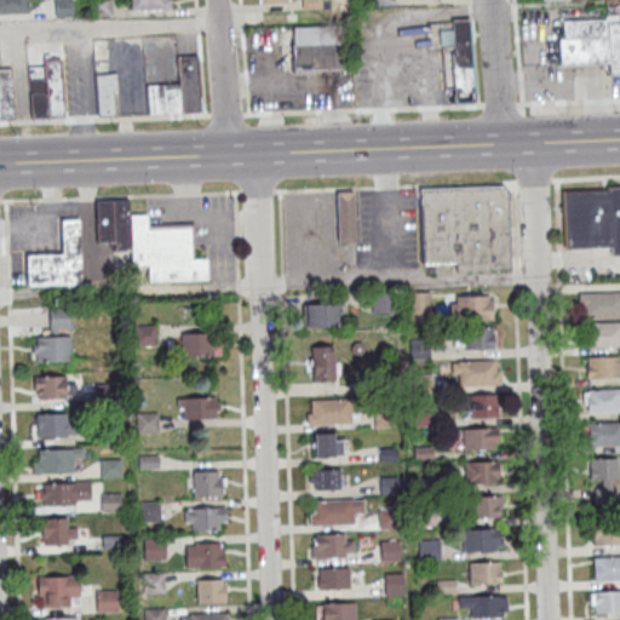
[(0,0),(27,0),(28,11),(0,11),(0,0)]
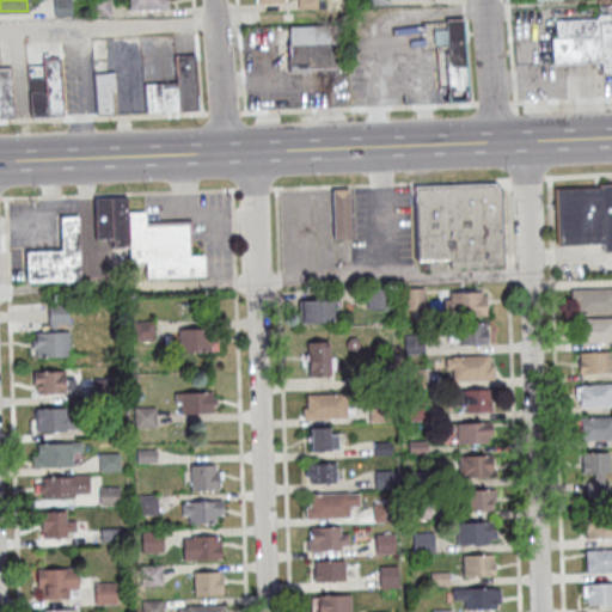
[(54,0),(55,14),(72,14),(71,0),(54,0)]
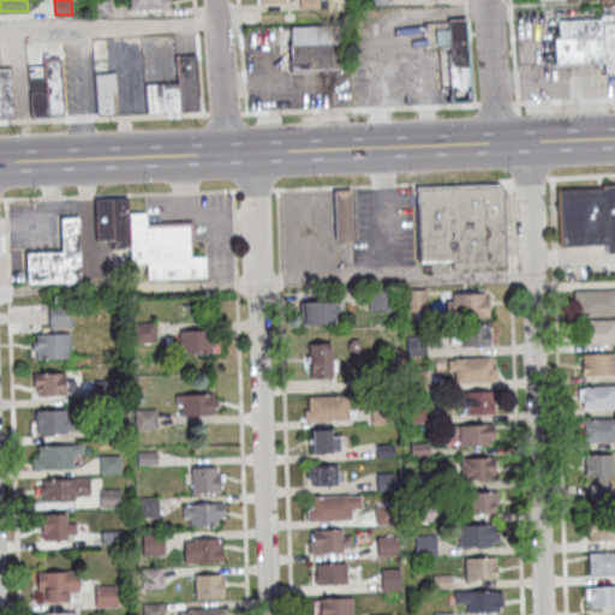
[(90,0),(90,13),(112,13),(111,0),(90,0)]
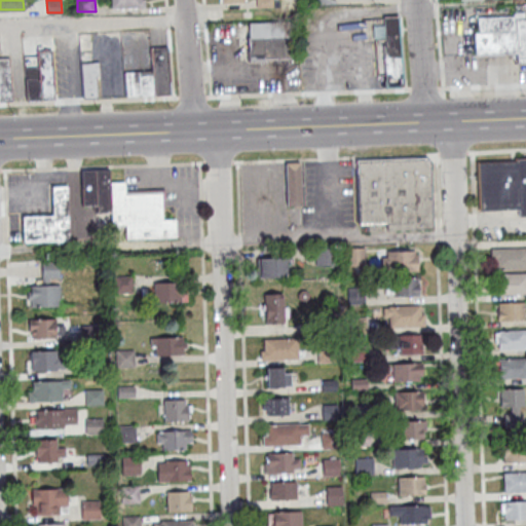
[(110,0),(111,8),(143,8),(143,0),(110,0)]
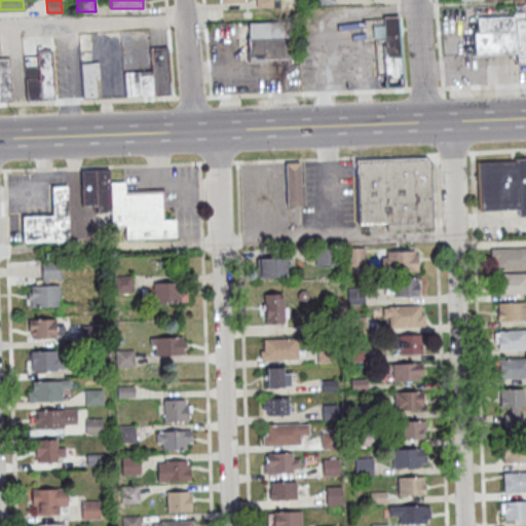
[(477,16),(513,14),(513,11),(524,10),(524,15),(525,14),(525,59),(517,60),(517,50),(475,53),(473,31),(478,31),(477,16)]
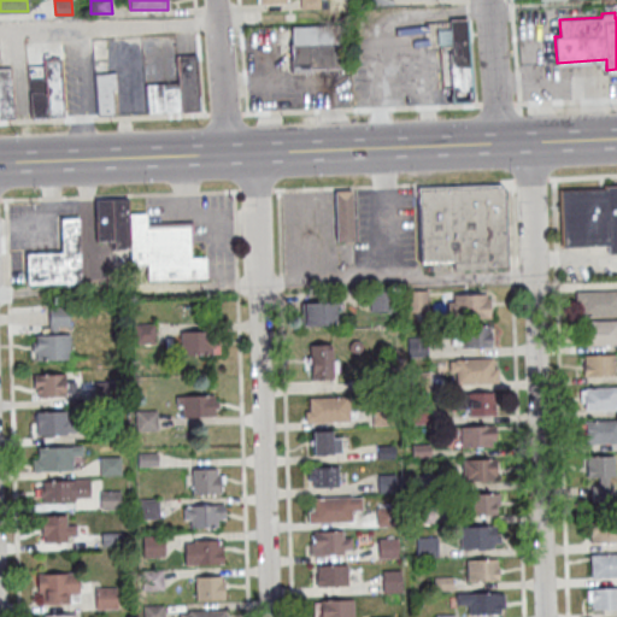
[(451,17),(466,16),(472,99),(453,99),(451,87),(442,88),(439,45),(427,46),(425,21),(451,17)]
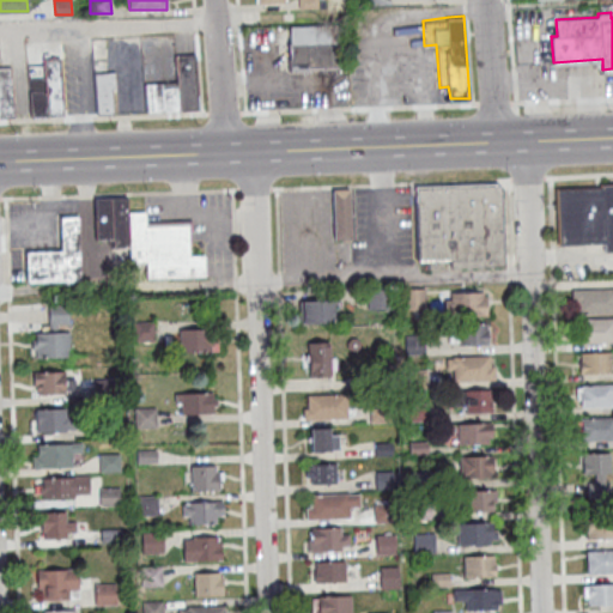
[(289,24),(290,67),(341,65),(339,23),(289,24)]
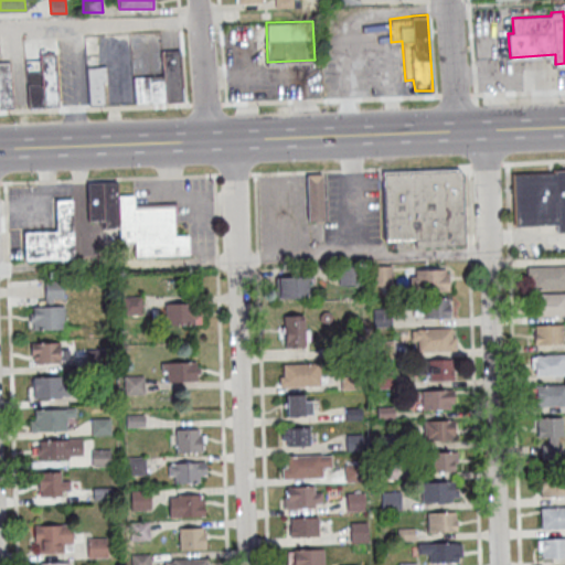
[(161,50),(179,49),(183,99),(166,100),(163,74),(161,50)]
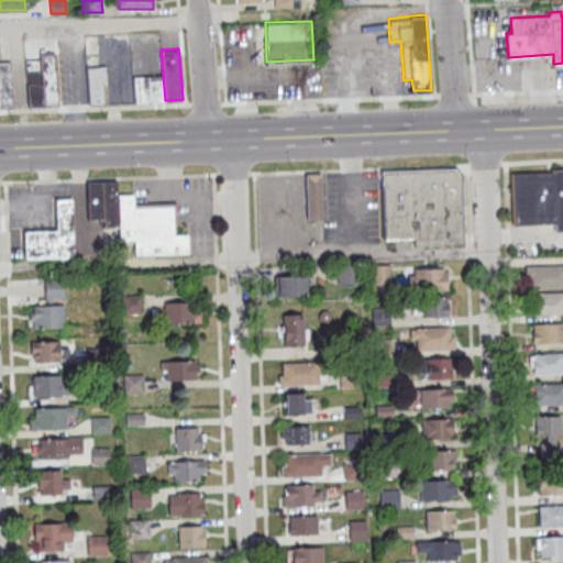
[(40,52),(54,52),(58,105),(28,106),(26,83),(42,83),(40,52)]
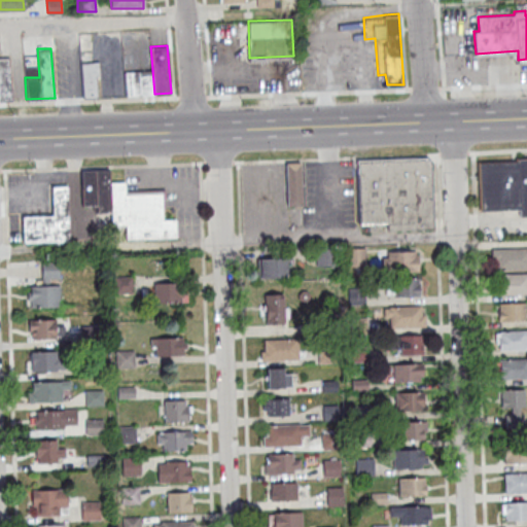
[(0,99),(12,99),(8,57),(0,57),(0,99)]
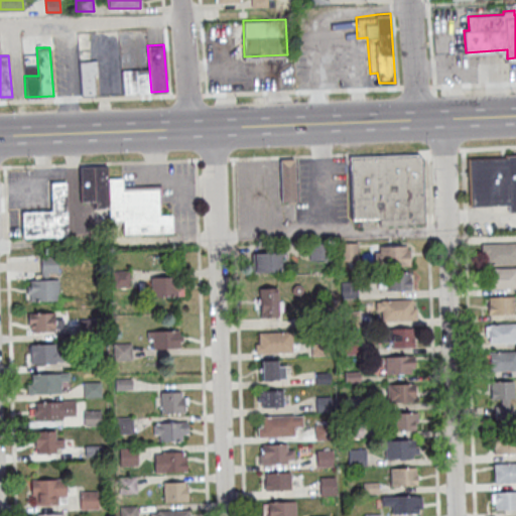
[(79,60),(82,95),(95,94),(94,74),(97,73),(96,58),(79,60)]
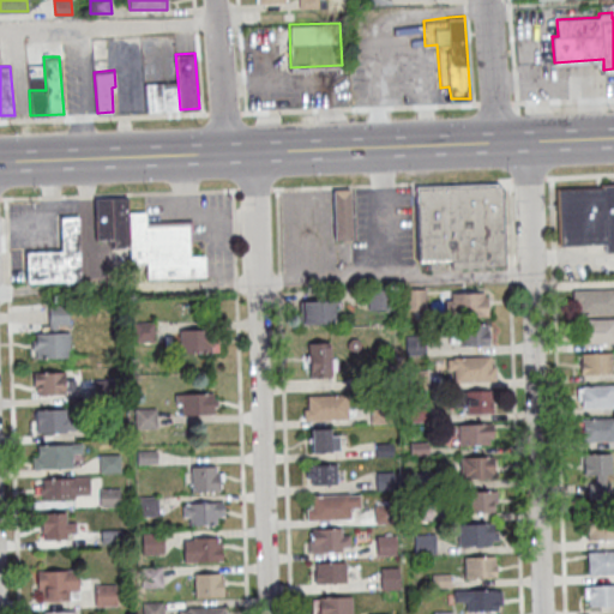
[(145,83),(146,112),(180,109),(178,80),(145,83)]
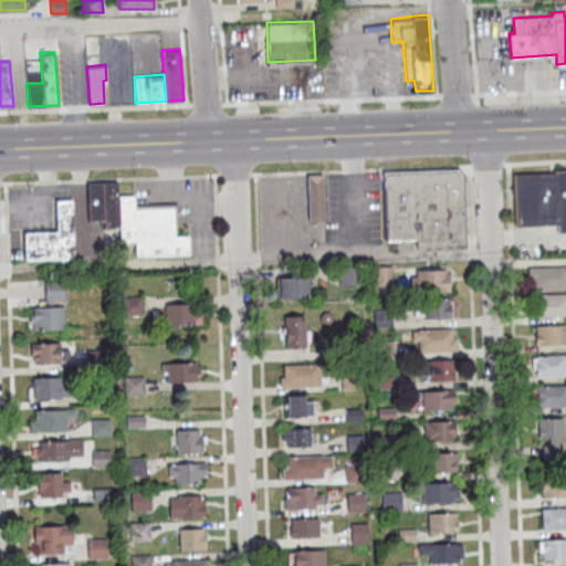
[(416,238),(387,239),(384,170),(460,167),(463,170),(465,244),(416,247),(416,238)]
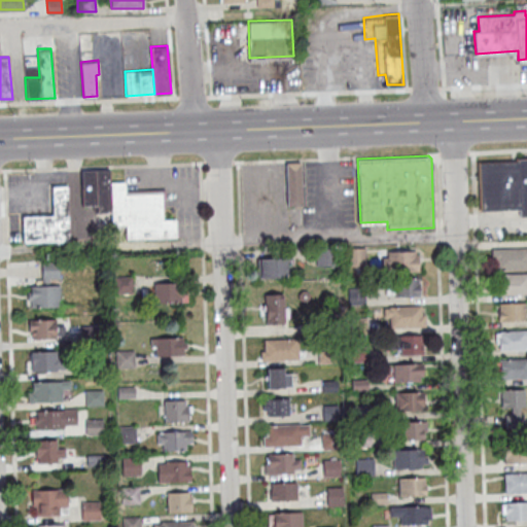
[(479,164),(518,162),(517,159),(526,157),(526,215),(519,216),(519,209),(481,211),(479,164)]
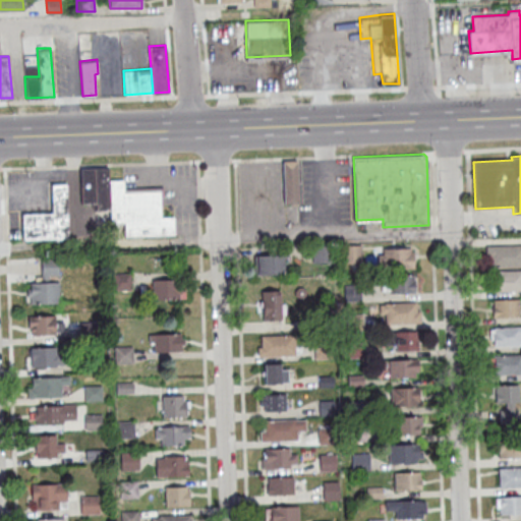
[(283,159),(297,159),(298,204),(284,205),(283,159)]
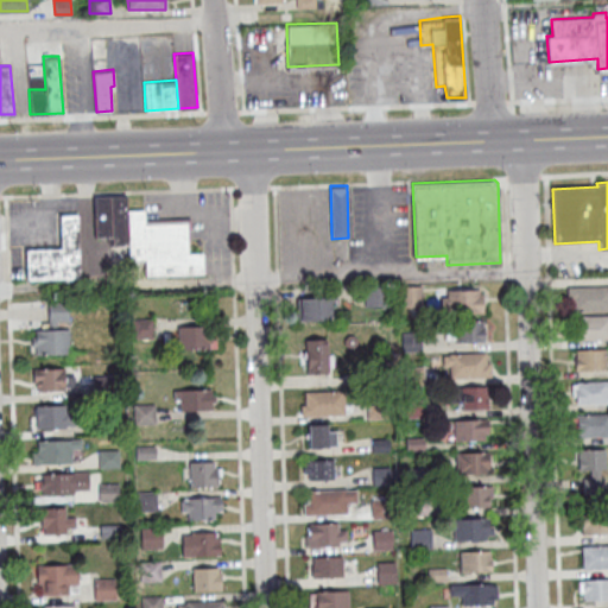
[(187,252),(202,252),(203,273),(146,276),(145,259),(128,259),(128,245),(112,246),(112,236),(95,238),(94,194),(126,192),(127,209),(144,209),(144,223),(185,221),(187,252)]
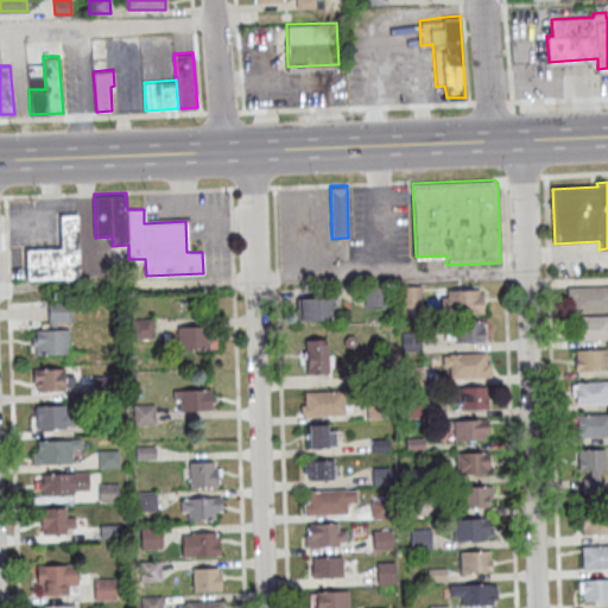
[(59,246),(58,213),(78,211),(80,277),(25,278),(25,246),(59,246)]
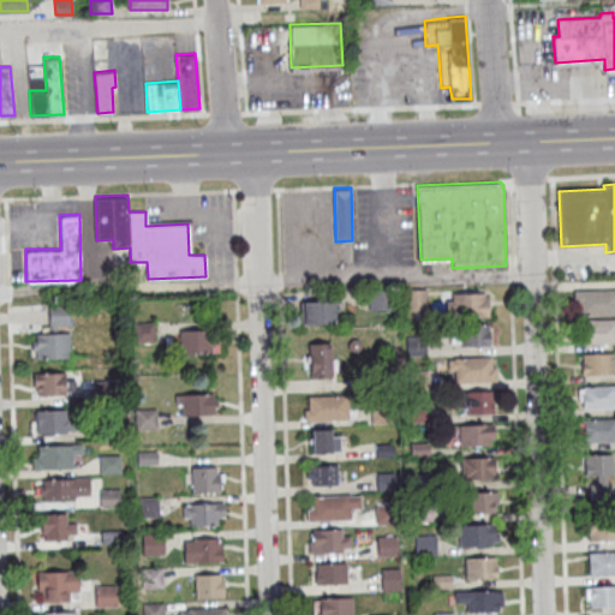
[(405,290),(425,288),(427,308),(405,309),(405,290)]
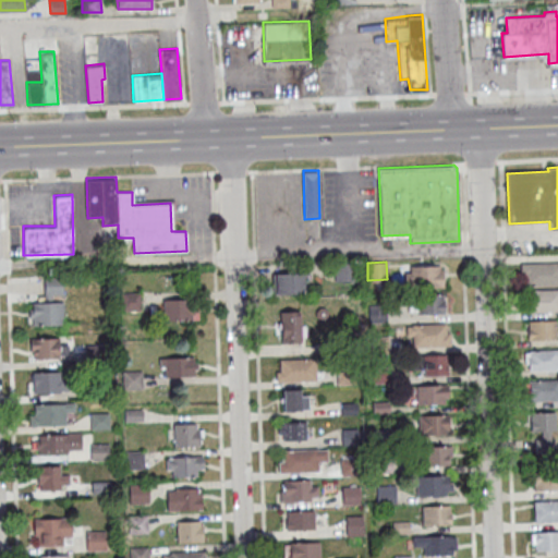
[(557,262),(520,263),(520,288),(524,288),(524,312),(557,311),(557,262)]
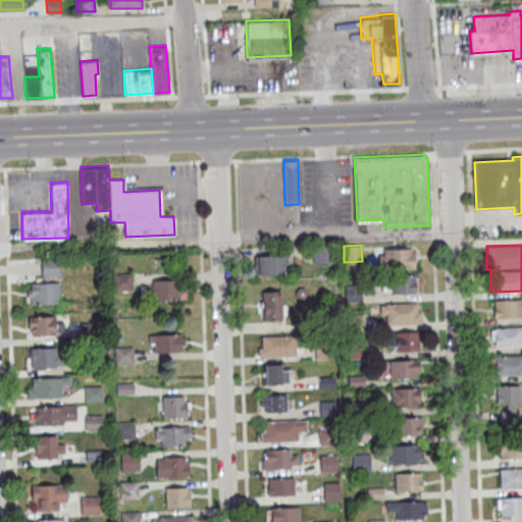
[(331,246),(332,262),(313,263),(313,246),(331,246)]
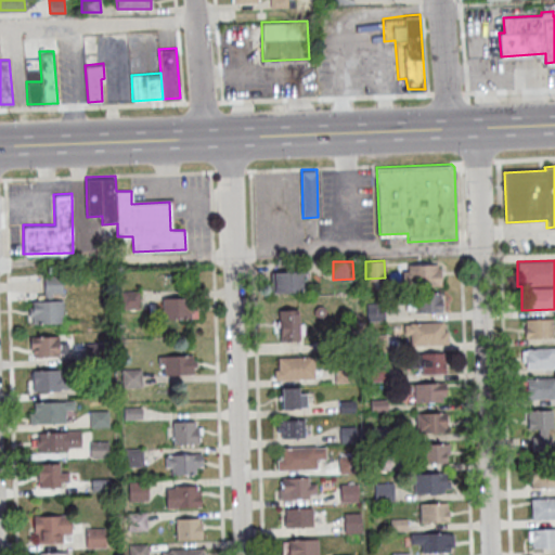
[(408,265),(437,263),(438,266),(440,266),(441,285),(409,286),(409,280),(403,280),(402,270),(409,270),(408,265)]
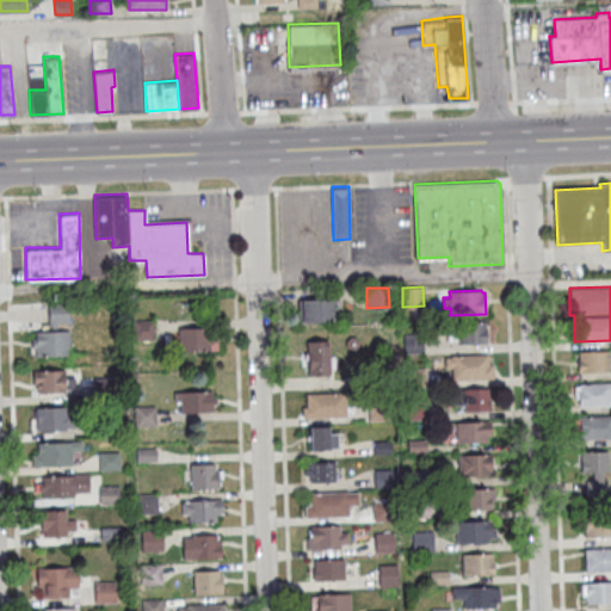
[(301,297),(332,296),(332,319),(302,320),(301,297)]
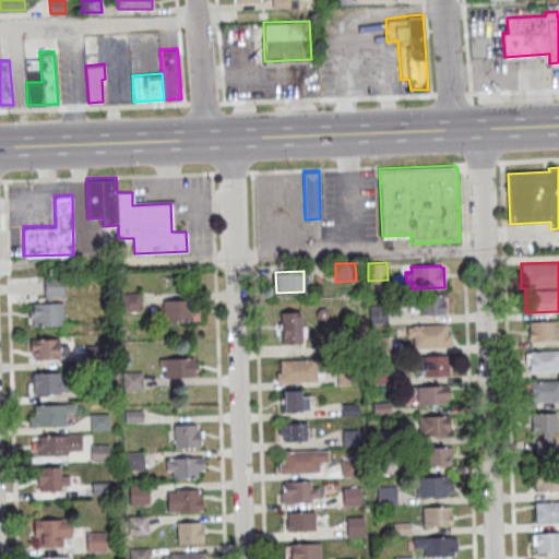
[(32,302),(45,301),(44,277),(62,277),(62,294),(52,294),(52,301),(62,301),(63,323),(32,324),(32,318),(30,318),(28,308),(32,308),(32,302)]
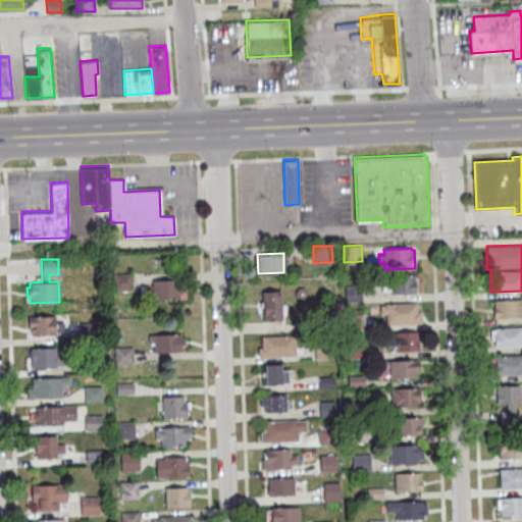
[(113,273),(131,273),(132,290),(113,291),(113,273)]
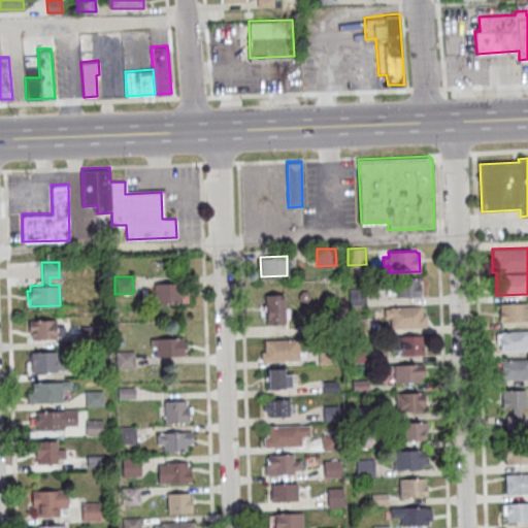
[(394,278),(419,277),(419,297),(395,298),(394,278)]
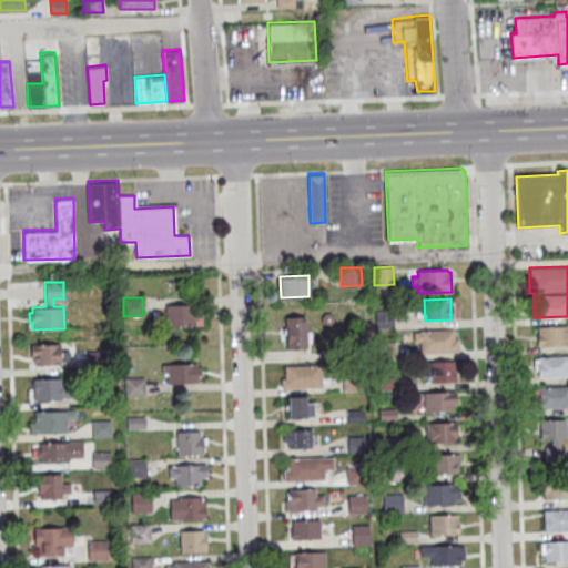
[(165,304),(194,303),(194,311),(198,311),(198,318),(195,318),(195,324),(166,325),(165,304)]
